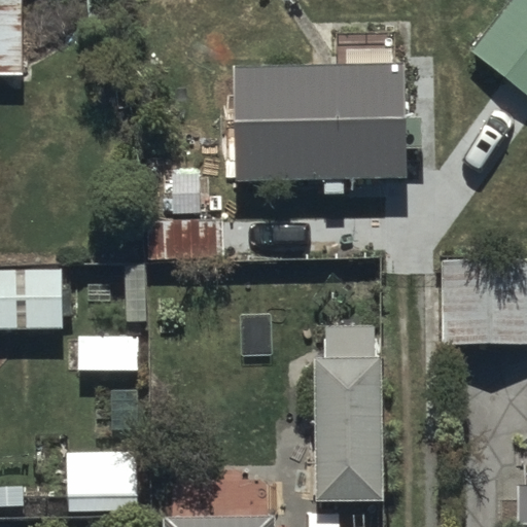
[(0,0),(0,72),(22,73),(22,0),(0,0)]
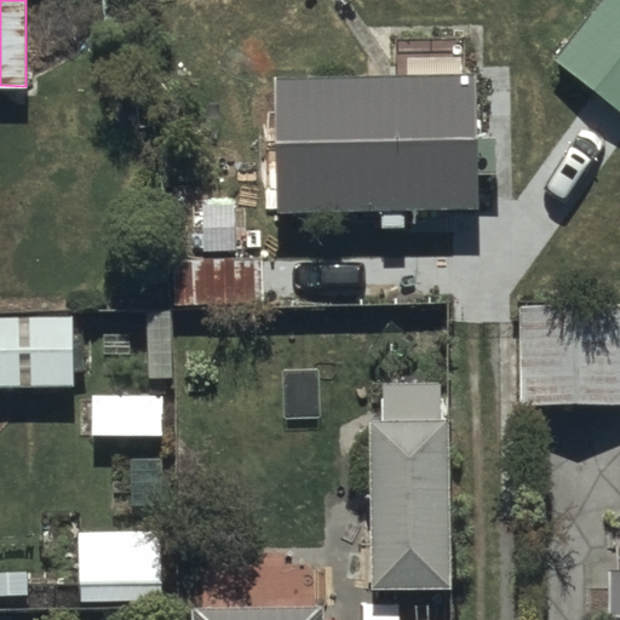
[(619,0),(598,0),(554,59),(619,109),(619,0)]
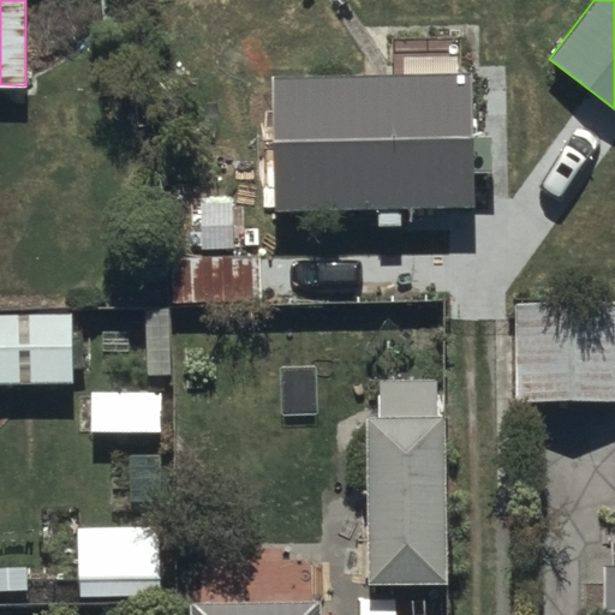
[(476,89),(280,91),(282,225),(477,221),(476,89)]
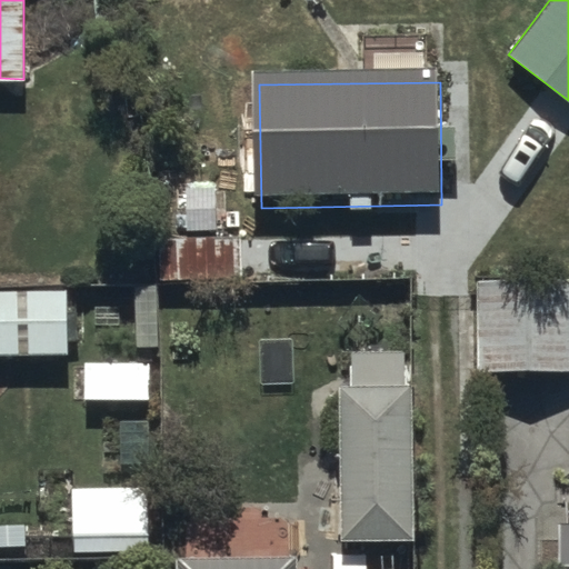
[(241,237),(217,237),(216,189),(178,190),(178,237),(158,237),(159,277),(242,277),(241,237)]
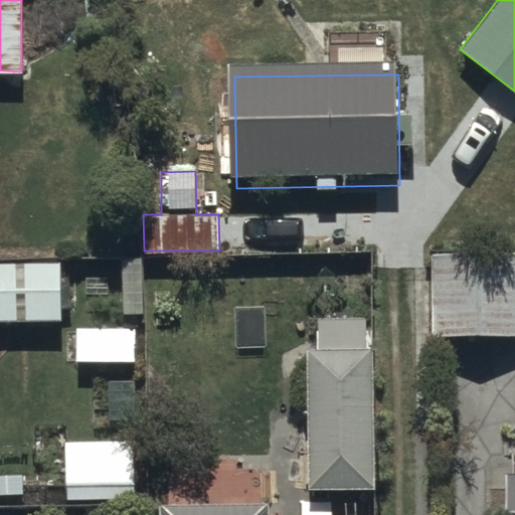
[(514,250),(431,249),(430,336),(514,337),(514,250)]
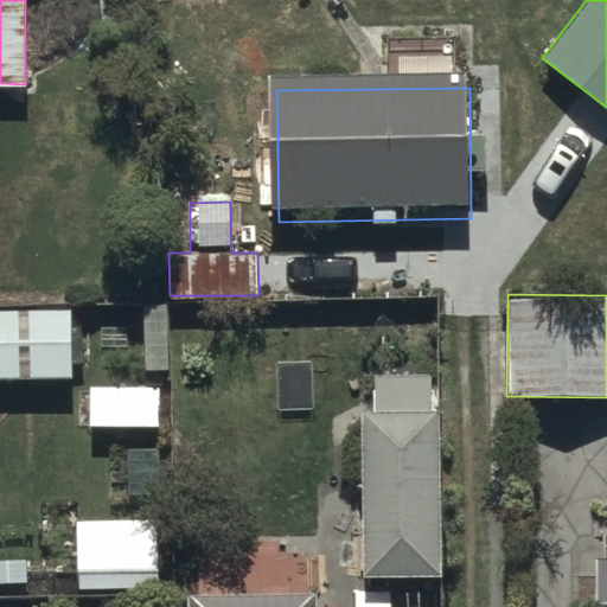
[(71,312),(0,311),(0,379),(71,379),(71,312)]
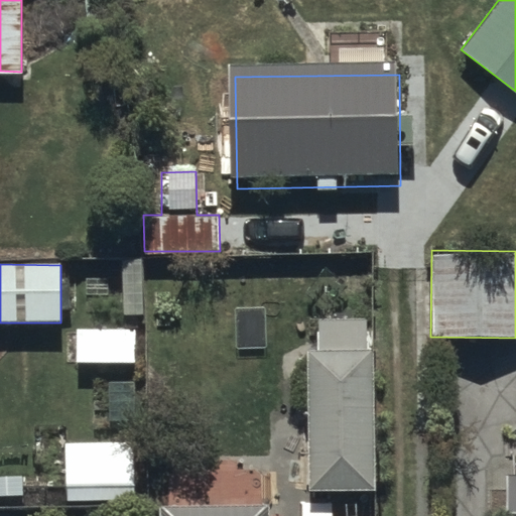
[(368,326),(318,327),(318,362),(309,362),(312,500),(380,499),(377,358),(368,358),(368,326)]
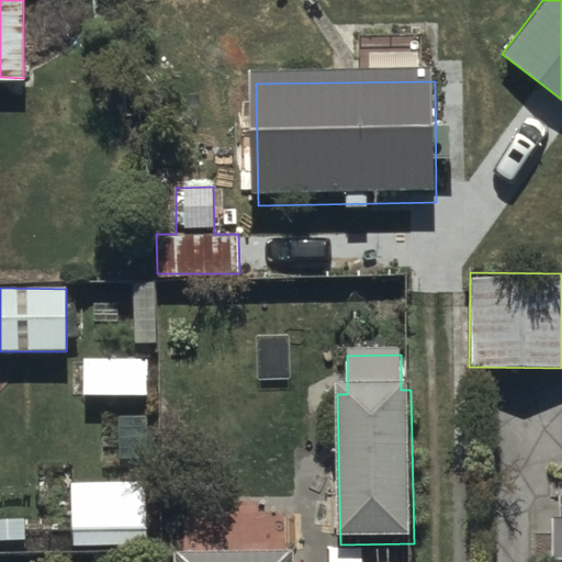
[(146,356),(82,358),(83,396),(147,395),(146,356)]
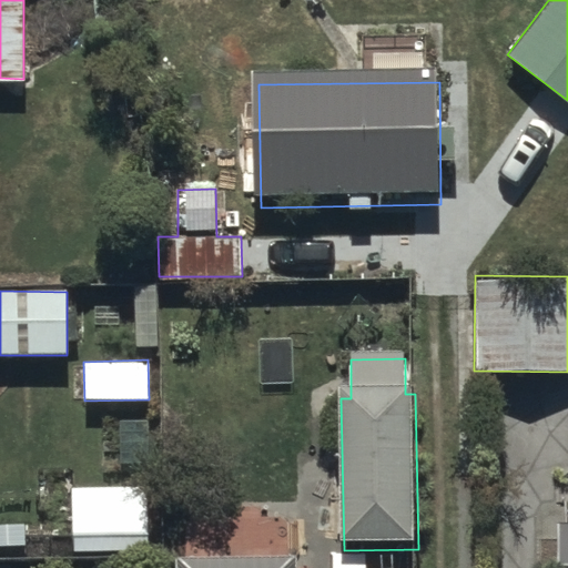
[(148,488),(71,487),(71,553),(148,553),(148,488)]
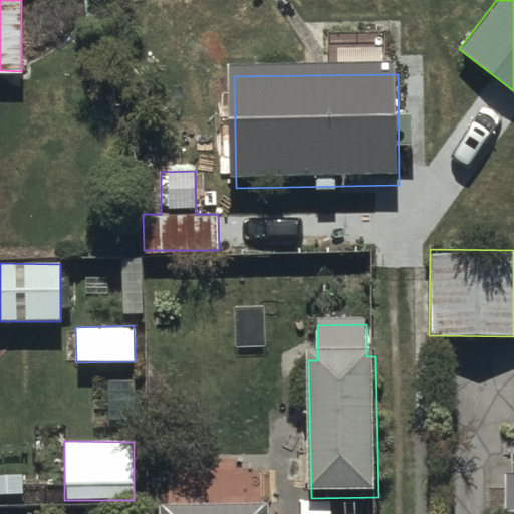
[(22,472),(0,472),(0,495),(23,495),(22,472)]
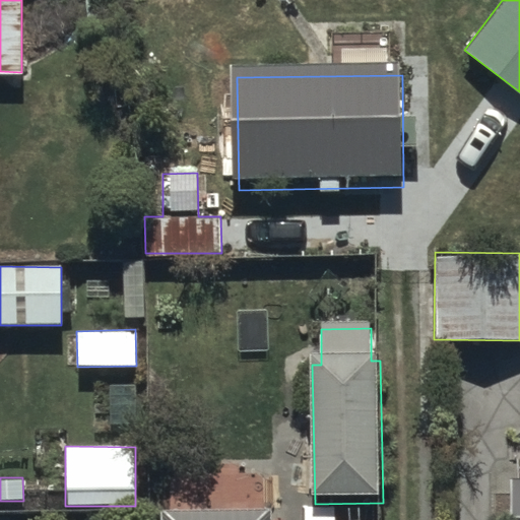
[(519,519),(519,477),(510,478),(511,519),(519,519)]
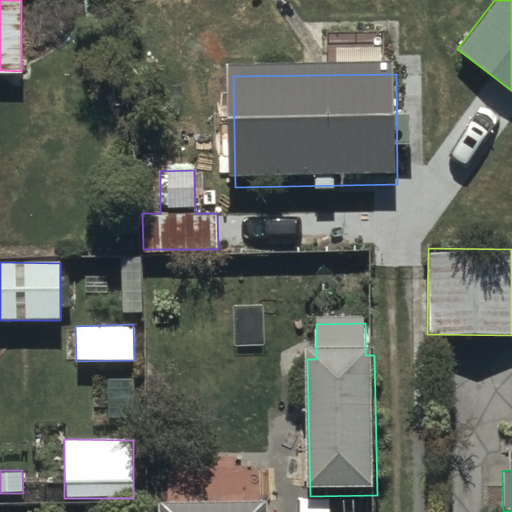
[(266,511),(266,499),(158,499),(157,511),(266,511)]
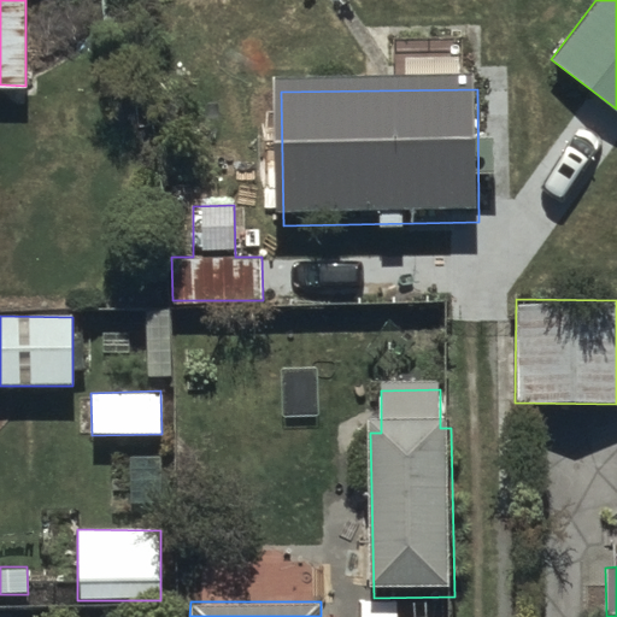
All buildings are outlined.
